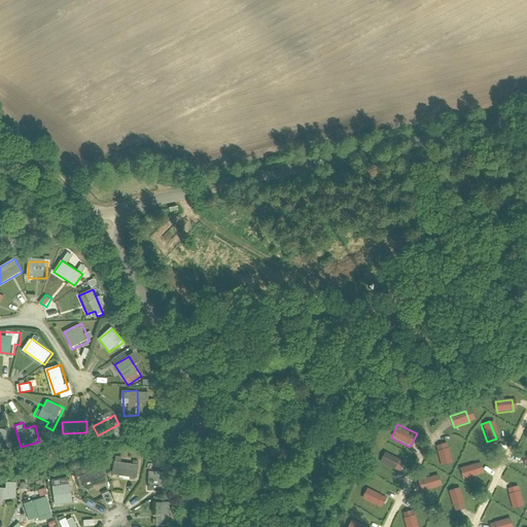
[(0,446),(7,448),(8,426),(0,425),(0,446)]
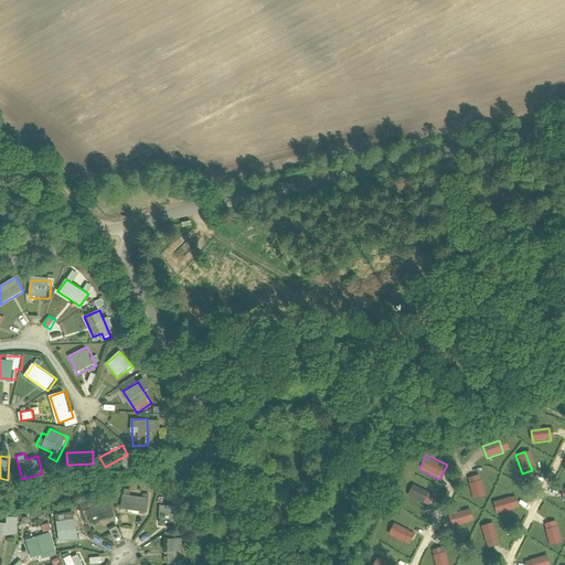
[(564,477),(553,481),(557,493),(564,490),(564,477)]
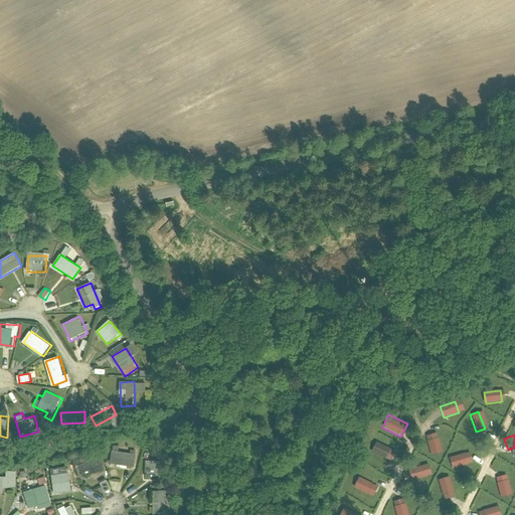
[(441,453),(435,436),(425,439),(433,456),(441,453)]
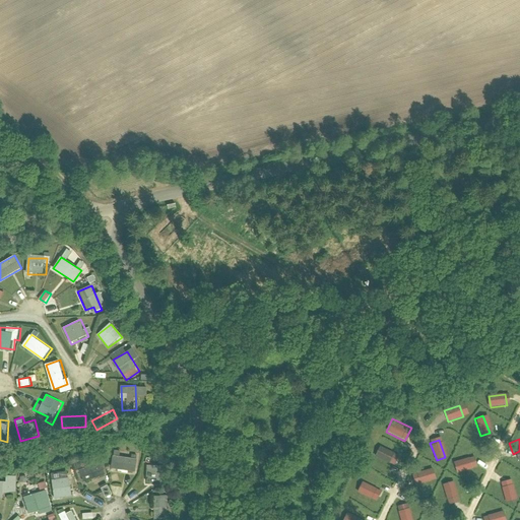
[(380,445),(374,458),(392,466),(398,454),(380,445)]
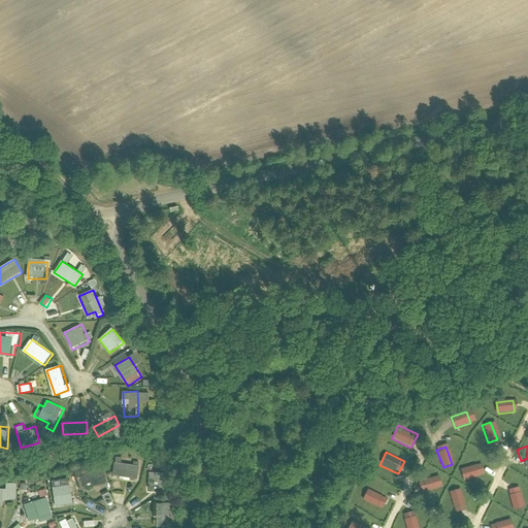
[(475,464),(460,469),(463,481),(479,475),(475,464)]
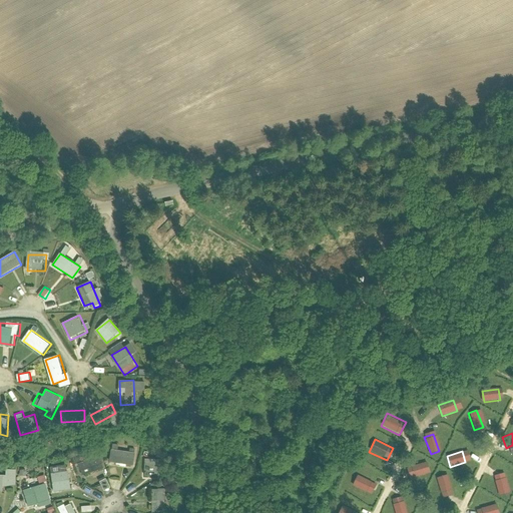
[(98,453),(77,463),(84,476),(104,466),(98,453)]
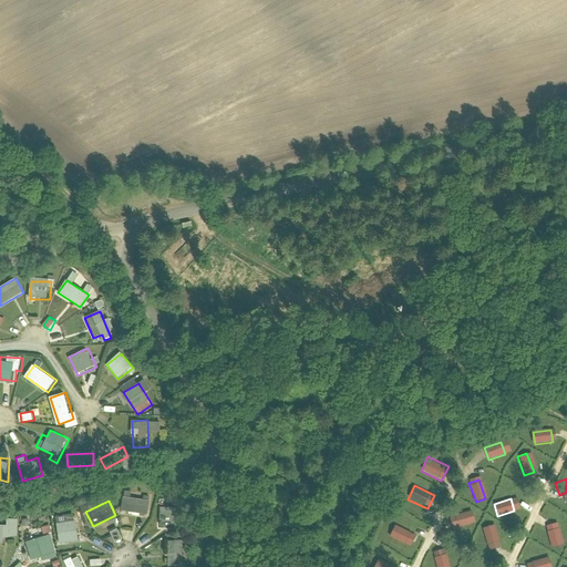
[(150,514),(150,503),(122,504),(122,512),(134,511),(134,515),(150,514)]
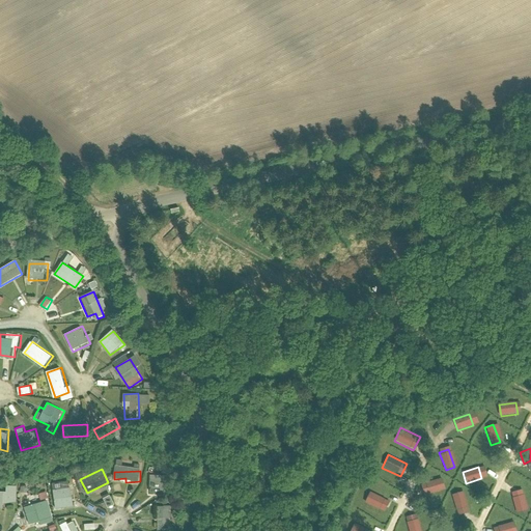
[(148,474),(148,494),(171,494),(171,474),(148,474)]
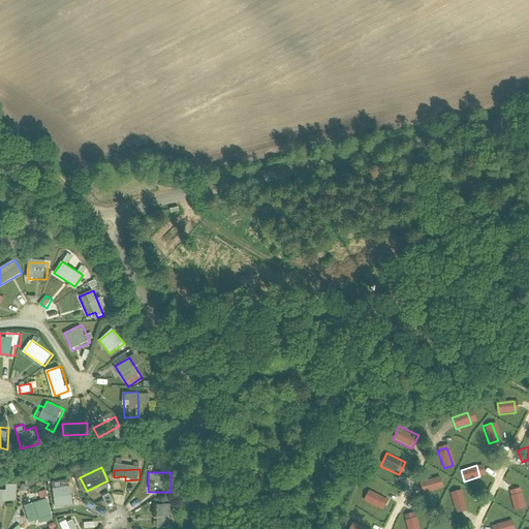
[(438,476),(423,480),(426,492),(441,488),(438,476)]
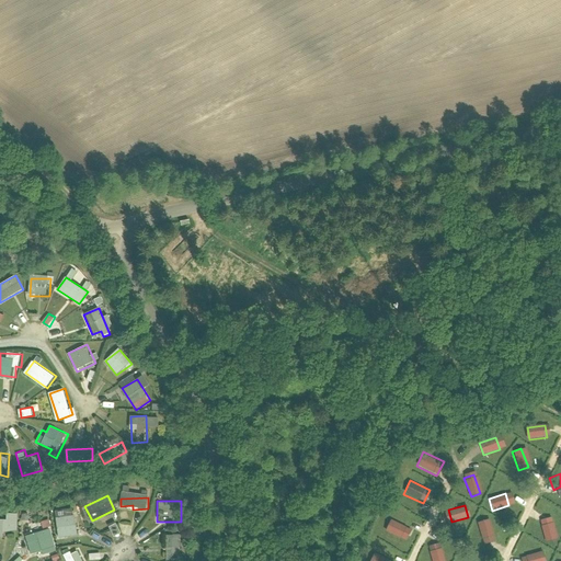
[(75,507),(57,508),(58,537),(79,537),(78,522),(77,522),(76,514),(75,514),(75,507)]
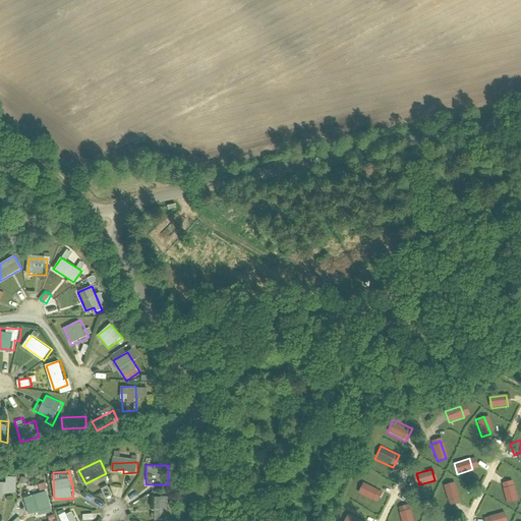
[(16,482),(0,481),(0,500),(16,501),(16,482)]
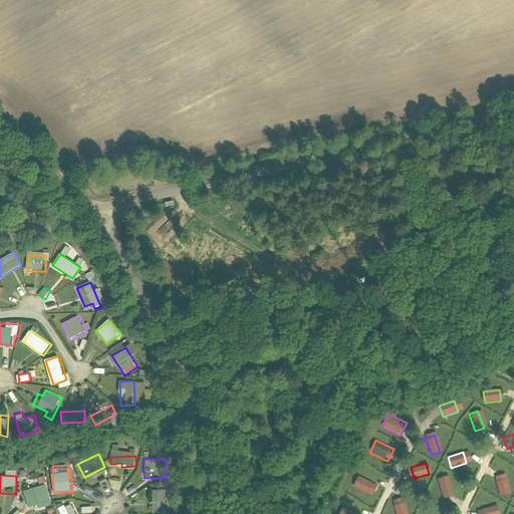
[(357,475),(350,487),(368,496),(375,483),(357,475)]
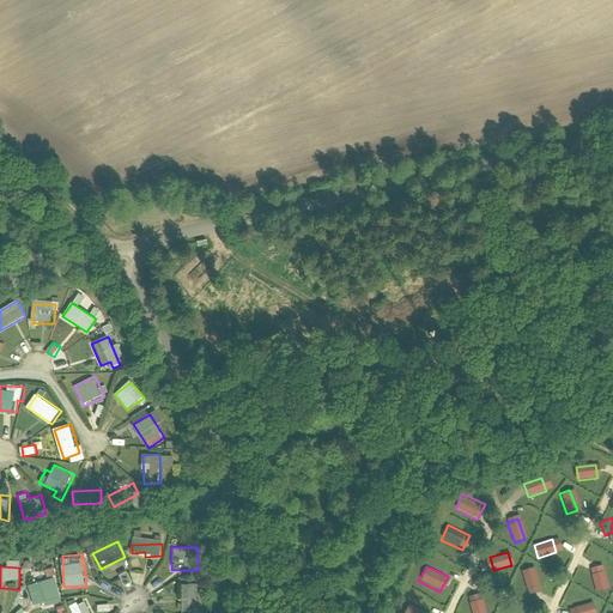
[(608,588),(601,568),(592,571),(598,592),(608,588)]
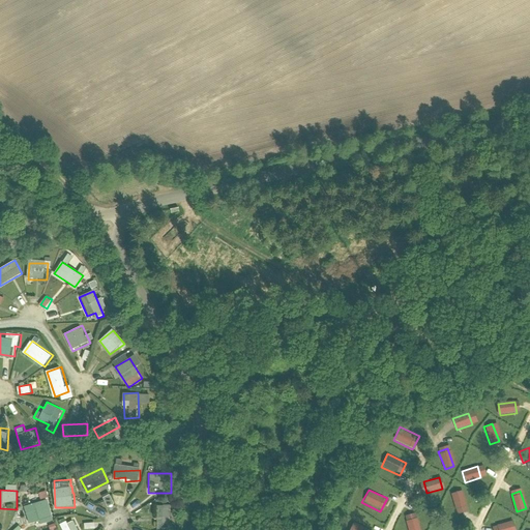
[(467,509),(460,492),(451,495),(459,512),(467,509)]
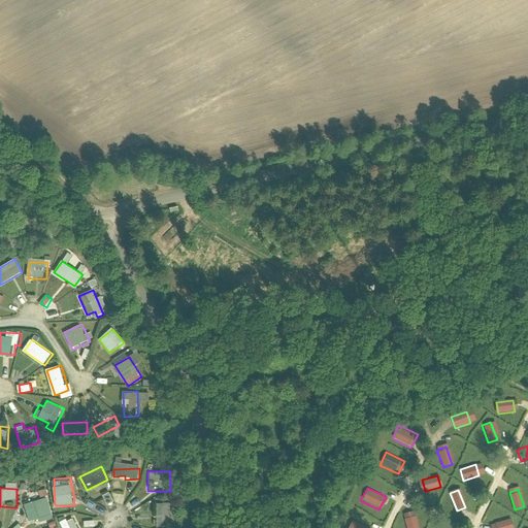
[(110,492),(104,495),(109,504),(114,501),(110,492)]
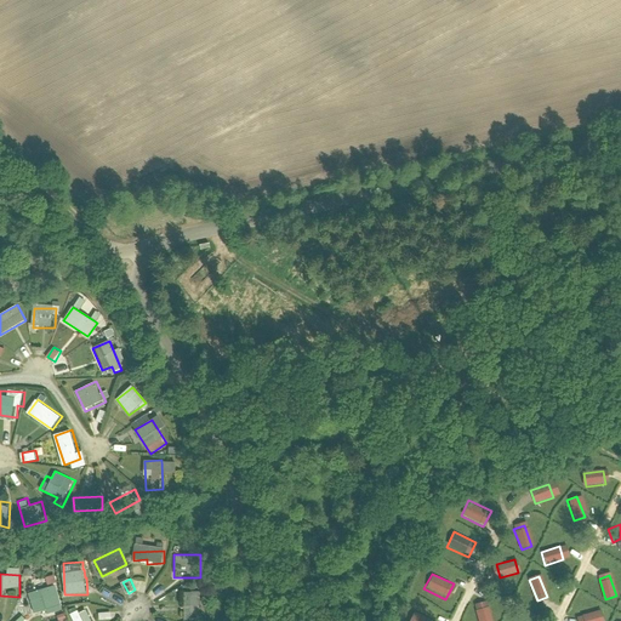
[(38,614),(62,604),(53,582),(29,592),(38,614)]
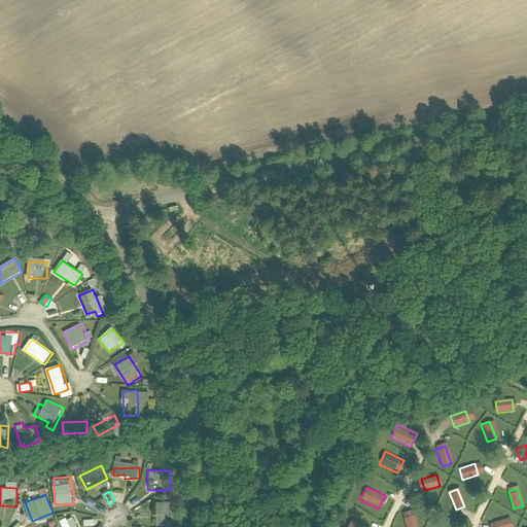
[(170,499),(153,500),(154,526),(161,526),(172,526),(170,499)]
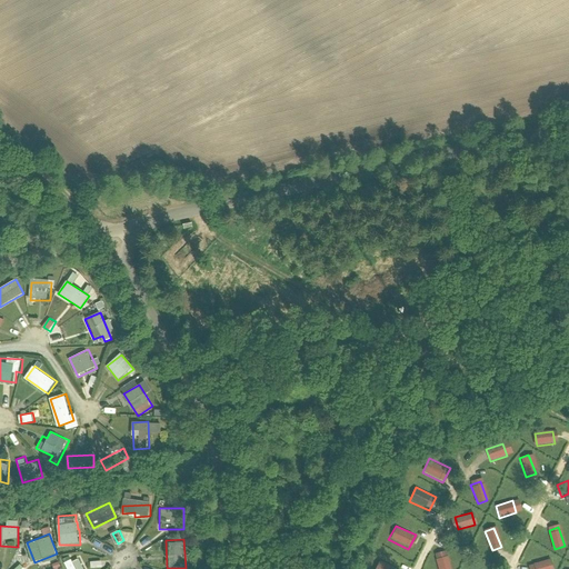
[(451,568),(447,555),(437,558),(441,568),(451,568)]
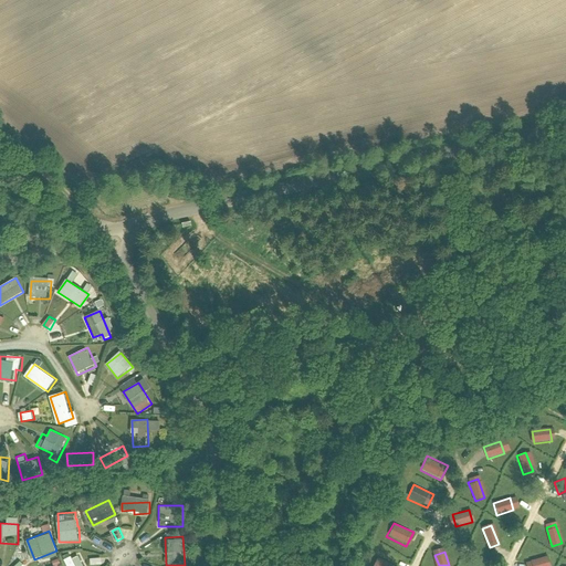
[(84,565),(77,553),(64,559),(67,565),(84,565)]
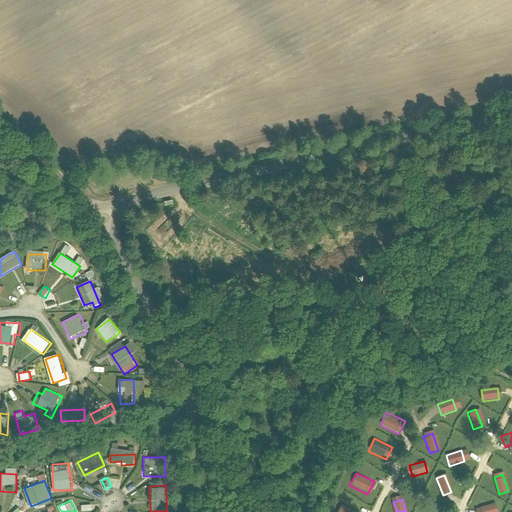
[(340,503),(335,511),(358,511),(340,503)]
